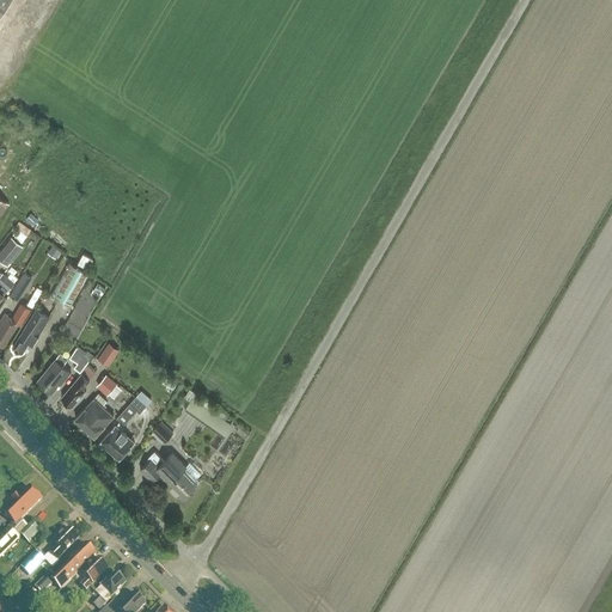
[(0,0),(0,16),(11,0),(0,0)]
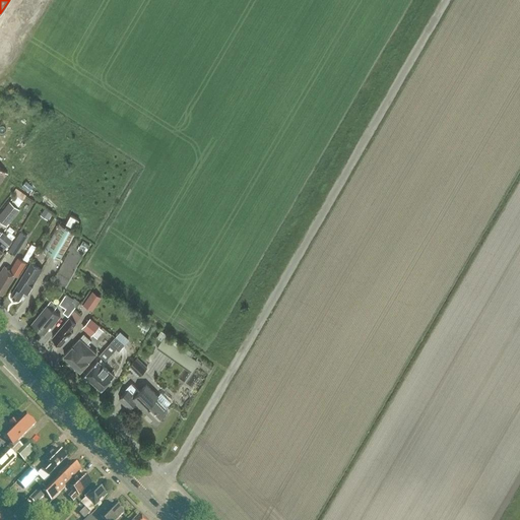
[(0,213),(0,219),(6,225),(19,209),(10,201),(0,213)]
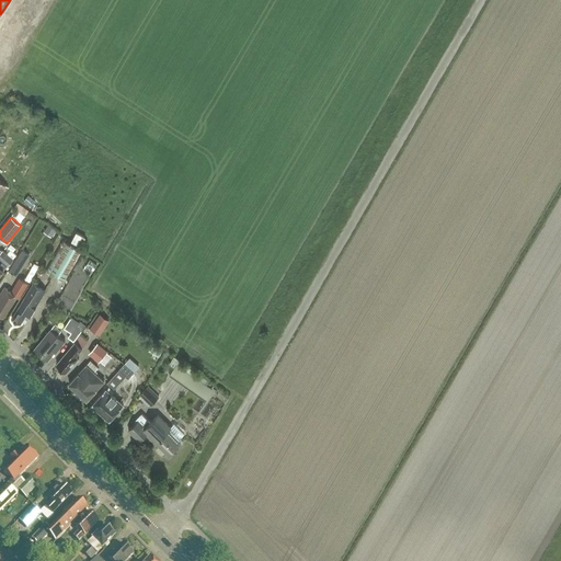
[(56,230),(48,225),(44,232),(55,240),(59,233),(56,230)]
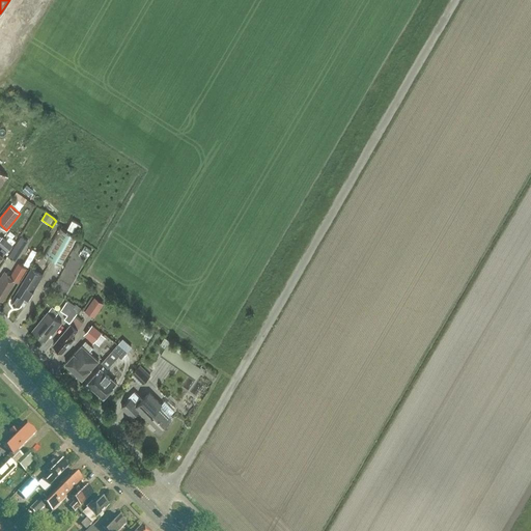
[(76,219),(73,228),(79,229),(82,221),(76,219)]
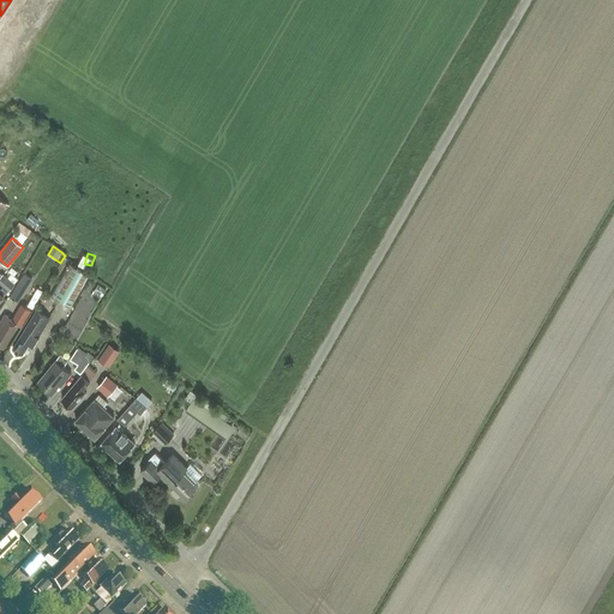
[(73,307),(91,276),(70,263),(50,295),(73,307)]
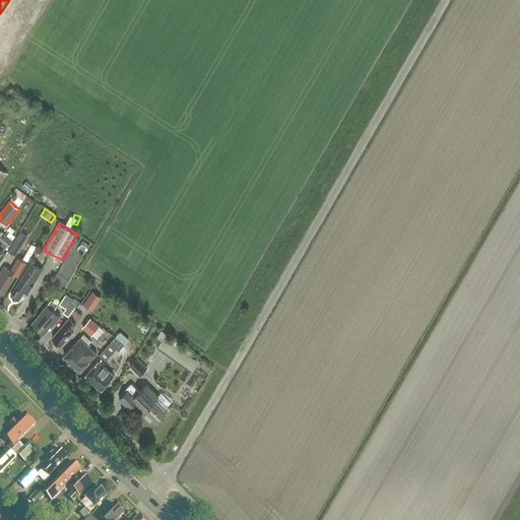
[(0,245),(0,248),(3,251),(6,247),(12,241),(2,232),(0,234),(0,241),(2,243),(0,245)]
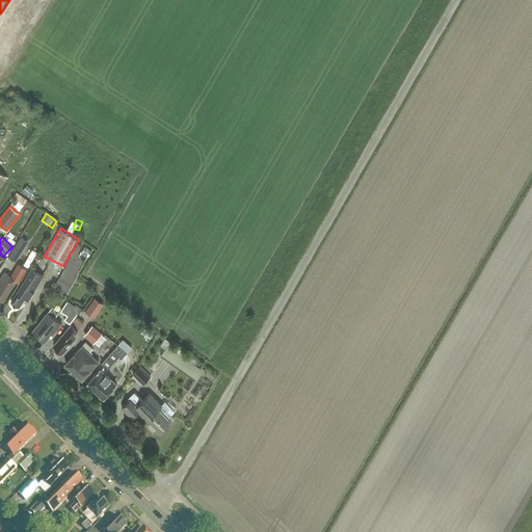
[(25,247),(18,242),(8,257),(16,261),(25,247)]
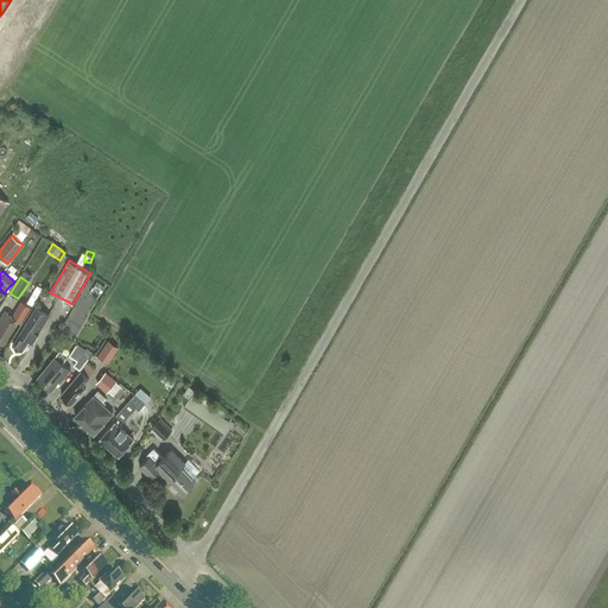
[(36,304),(45,287),(40,284),(31,301),(36,304)]
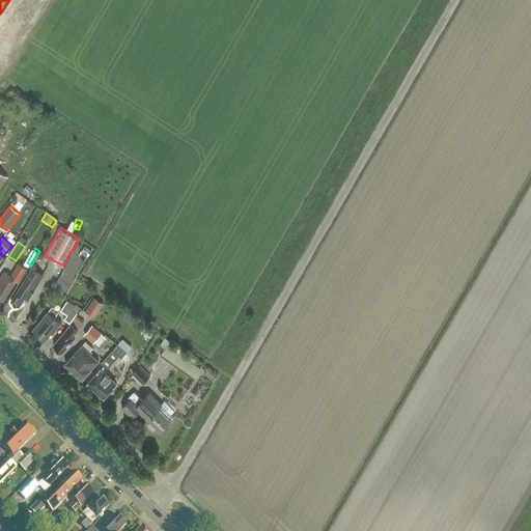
[(0,299),(3,301),(16,282),(17,283),(26,270),(19,264),(9,278),(4,273),(0,278),(0,299)]
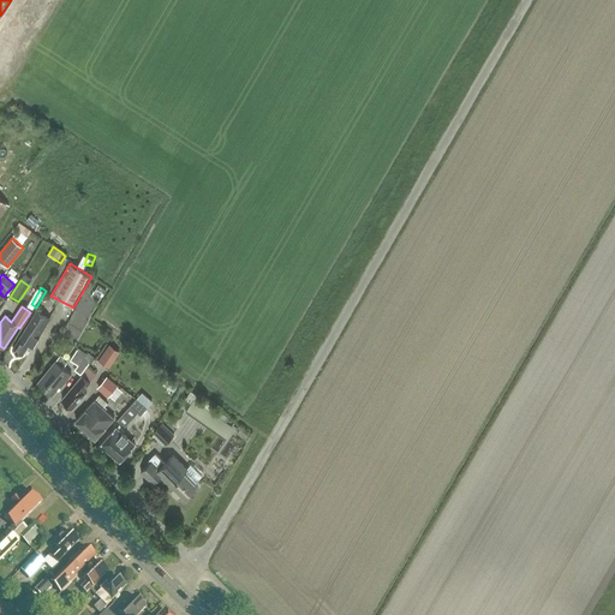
[(13,350),(22,356),(28,345),(33,347),(49,320),(36,311),(13,350)]
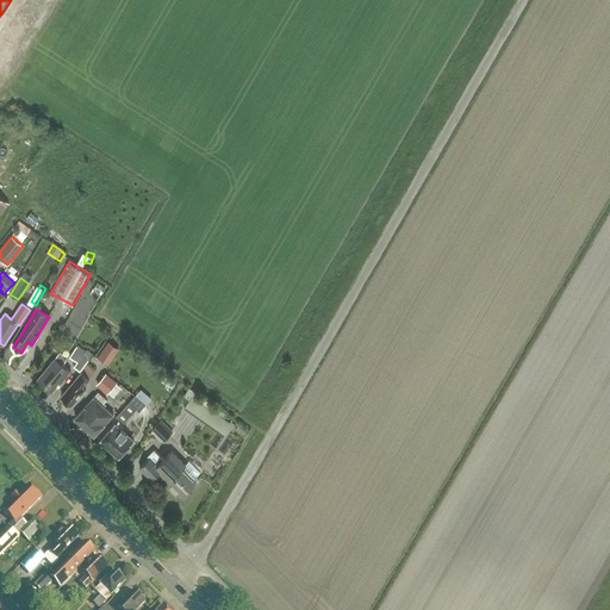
[(109,365),(119,349),(109,342),(98,358),(109,365)]
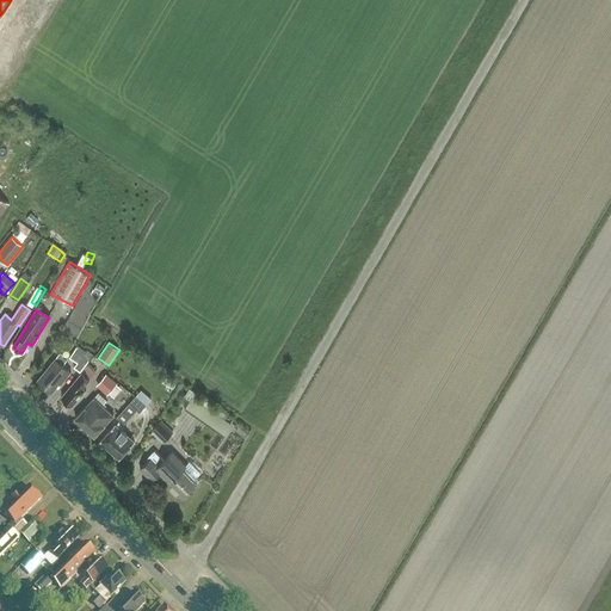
[(86,353),(80,347),(79,350),(78,349),(71,357),(78,363),(74,366),(79,371),(93,356),(88,351),(86,353)]
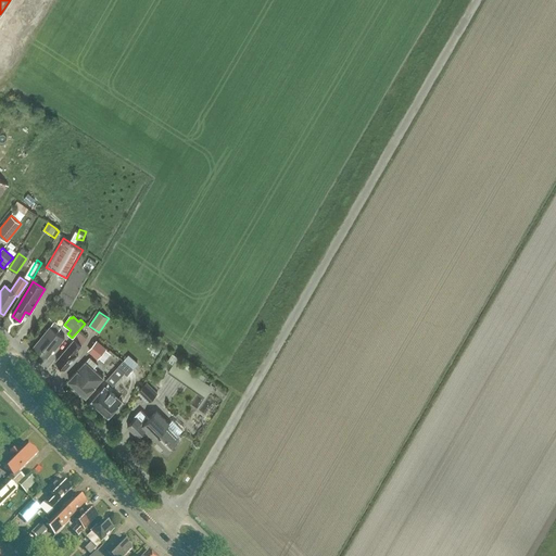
[(53,321),(52,323),(50,326),(50,327),(34,346),(47,357),(53,351),(54,351),(64,339),(58,332),(61,328),(53,321)]
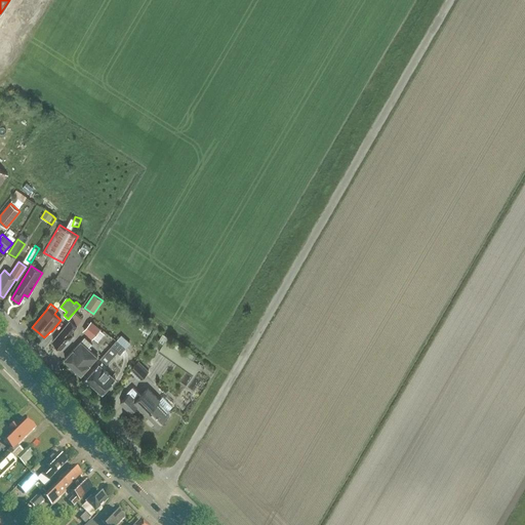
[(52,341),(62,349),(68,342),(69,344),(74,336),(71,334),(77,326),(71,321),(52,341)]
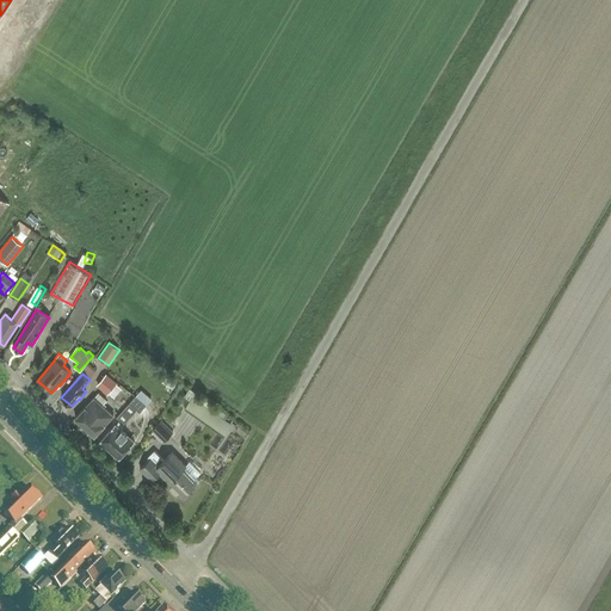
[(117,383),(106,374),(96,386),(107,395),(117,383)]
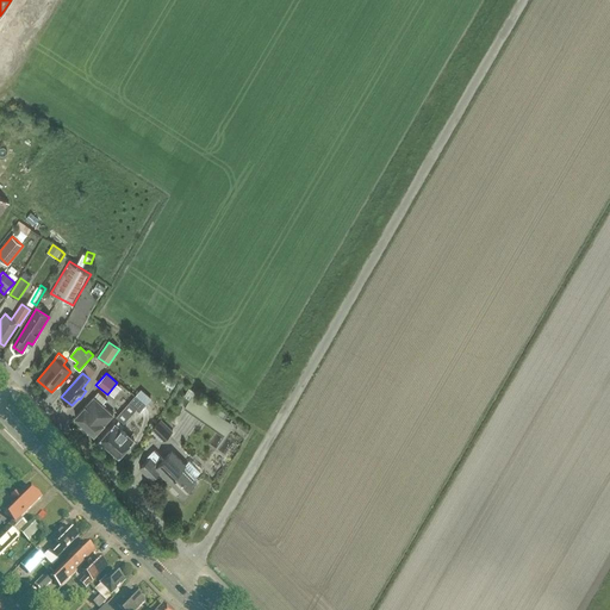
[(145,405),(135,396),(117,416),(124,423),(137,409),(139,412),(145,405)]
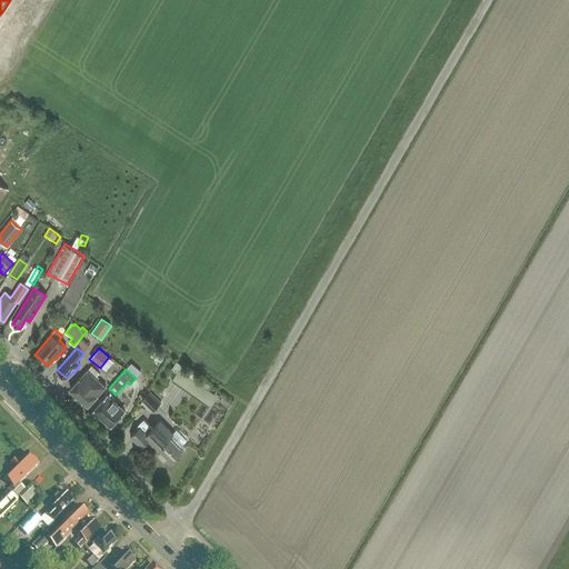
[(176,373),(213,399),(217,396),(179,369),(176,373)]
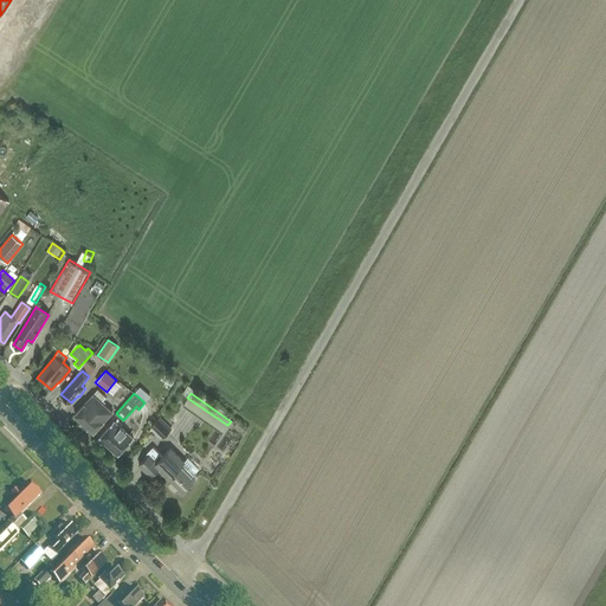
[(75,416),(94,432),(113,412),(94,394),(75,416)]
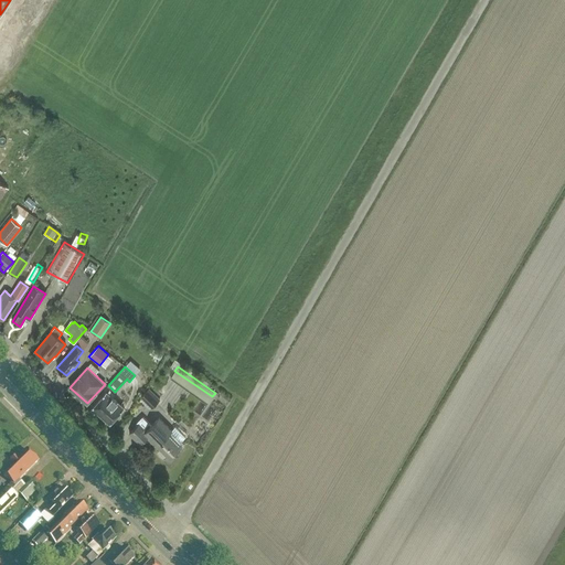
[(141,395),(144,397),(153,406),(160,400),(149,388),(141,395)]
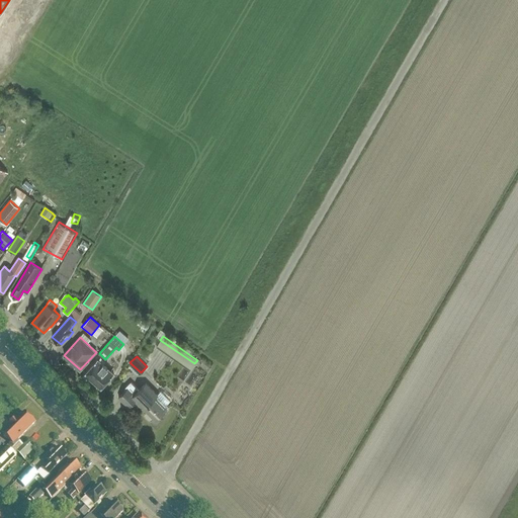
[(105,361),(100,357),(98,360),(97,359),(85,374),(101,389),(113,374),(103,364),(105,361)]
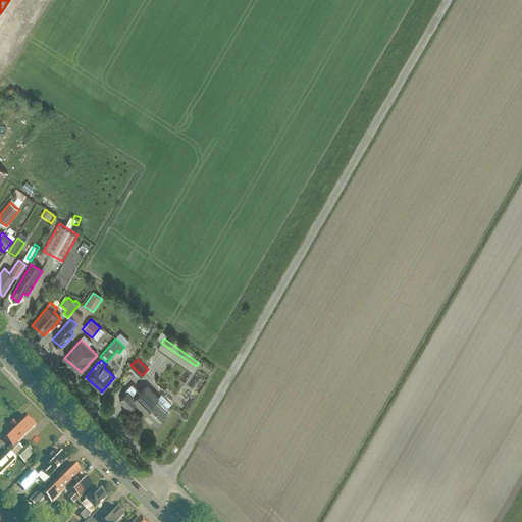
[(162,395),(159,398),(147,386),(140,394),(132,385),(125,392),(127,393),(119,401),(129,411),(136,404),(140,408),(141,407),(157,423),(168,412),(165,409),(170,404),(162,395)]
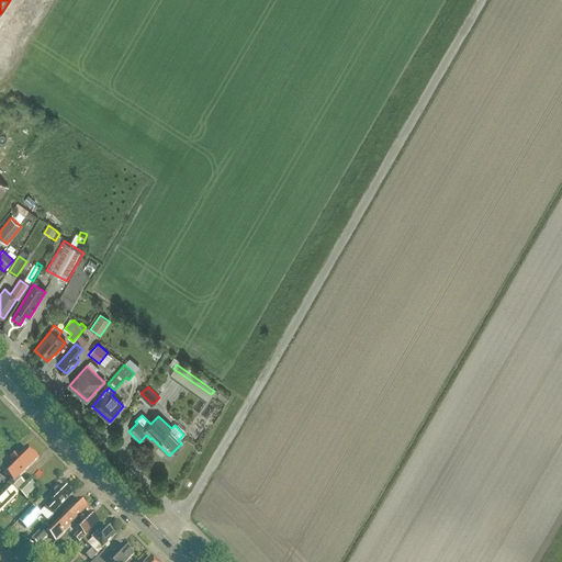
[(23,475),(38,461),(27,449),(18,459),(17,457),(10,463),(12,464),(4,473),(15,483),(23,475)]
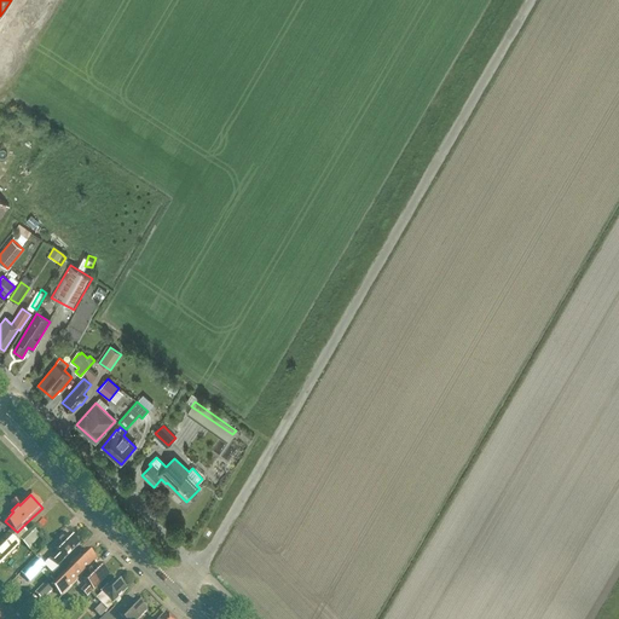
[(0,566),(19,547),(9,536),(0,543),(0,566)]
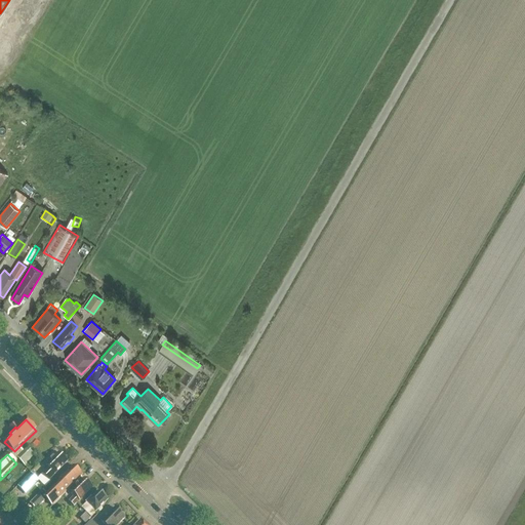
[(25,454),(18,460),(25,468),(31,460),(25,454)]
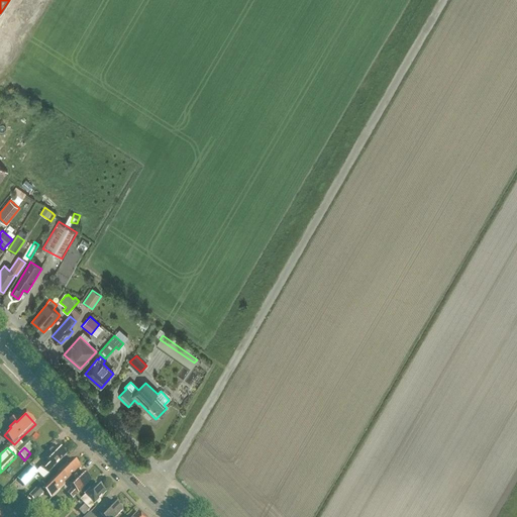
[(48,475),(66,456),(66,454),(63,452),(62,452),(58,448),(45,460),(49,464),(43,470),(48,475)]
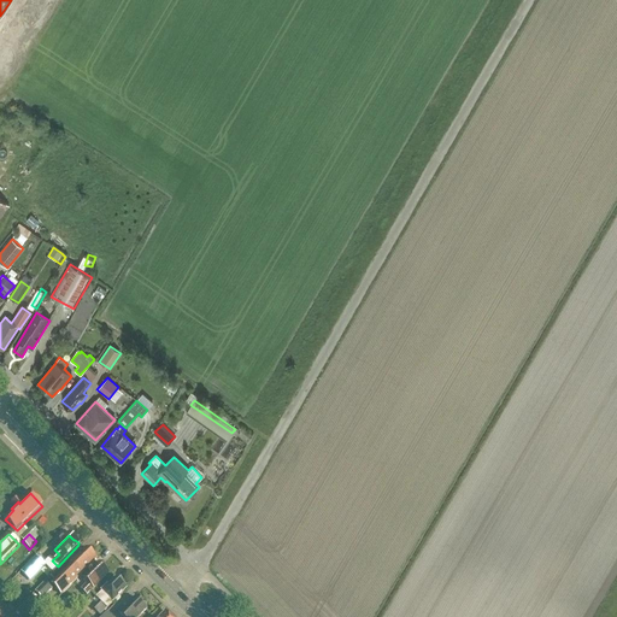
[(62,598),(98,562),(87,551),(71,565),(72,566),(52,588),(62,598)]
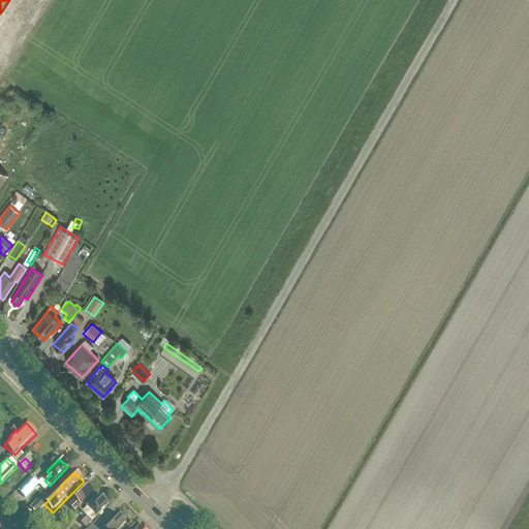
[(27,499),(39,486),(31,478),(19,492),(27,499)]
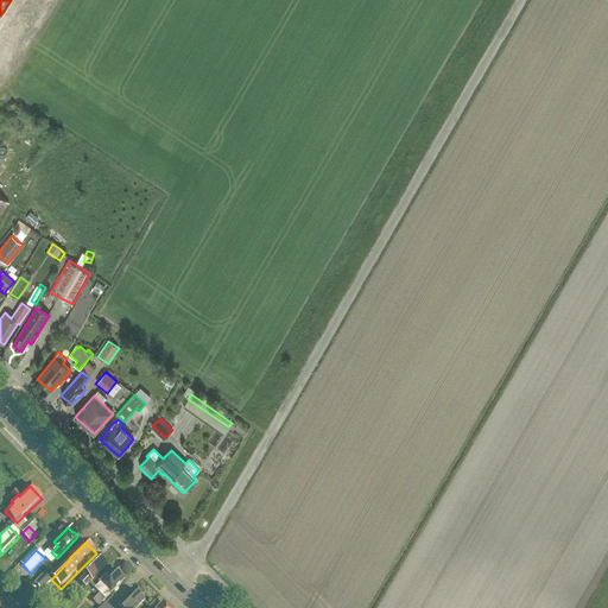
[(93,582),(108,568),(103,563),(103,561),(101,558),(99,558),(97,557),(82,571),(88,577),(81,583),(86,589),(93,582)]
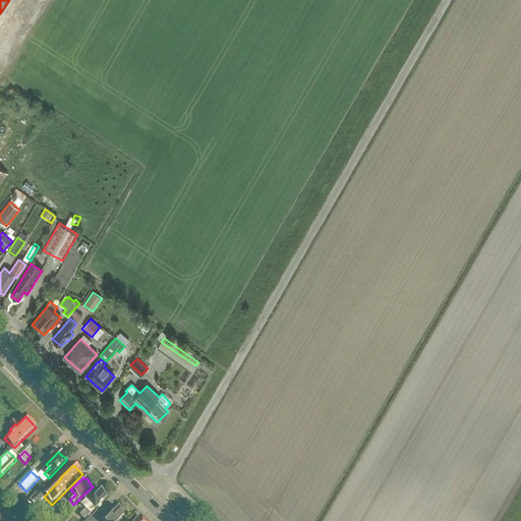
[(42,498),(47,493),(43,488),(30,502),(36,508),(44,499),(42,498)]
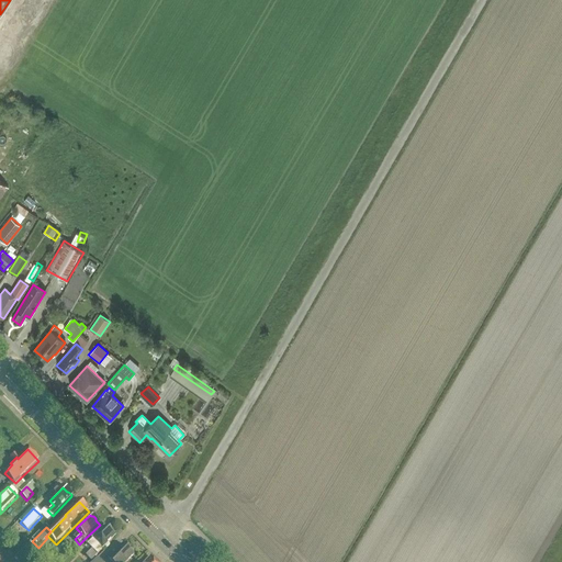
[(90,561),(115,538),(105,529),(100,535),(98,535),(92,540),(93,541),(88,547),(92,551),(86,558),(90,561)]
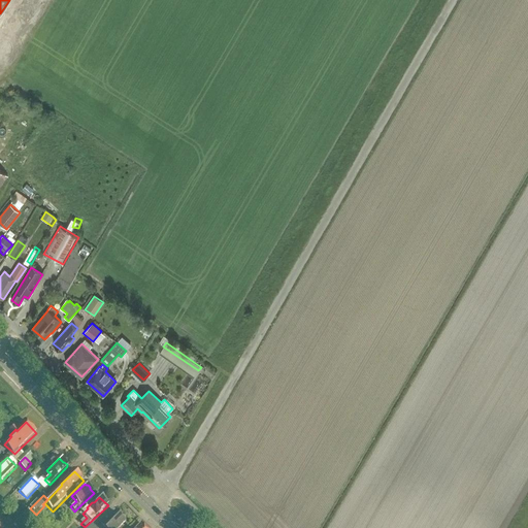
[(102,527),(121,527),(126,523),(116,514),(102,527)]
